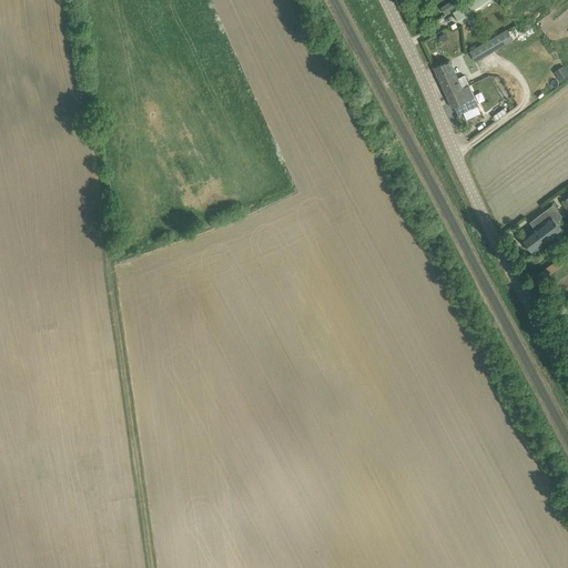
[(452,0),(440,8),(444,13),(456,6),(452,0)]
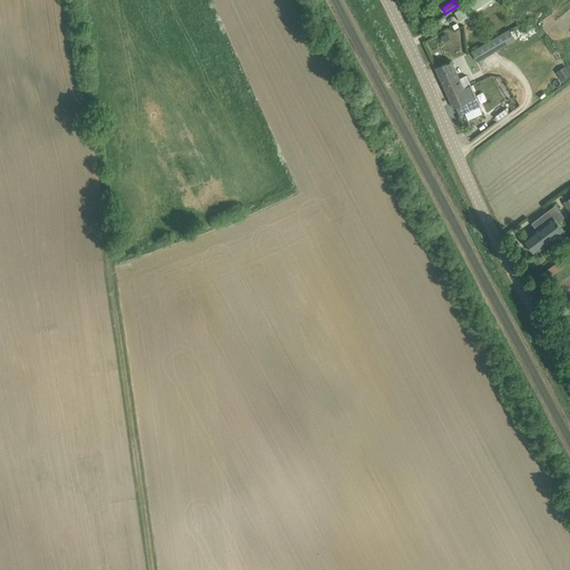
[(472,0),(454,13),(461,22),(493,1),(492,0),(472,0)]
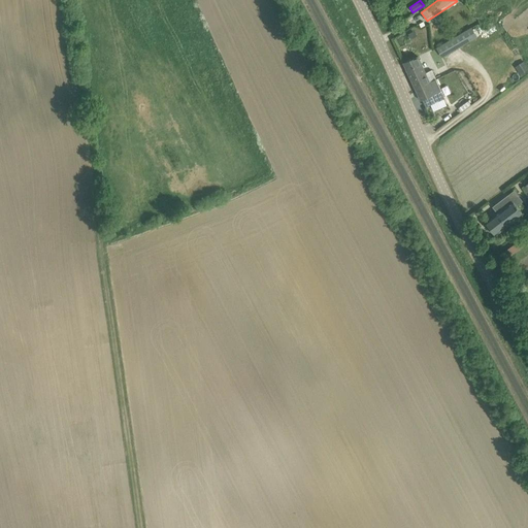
[(456,37),(451,40),(455,46),(460,43),(459,40),(467,35),(468,38),(474,35),(475,37),(484,33),(477,24),(470,28),(456,37)]
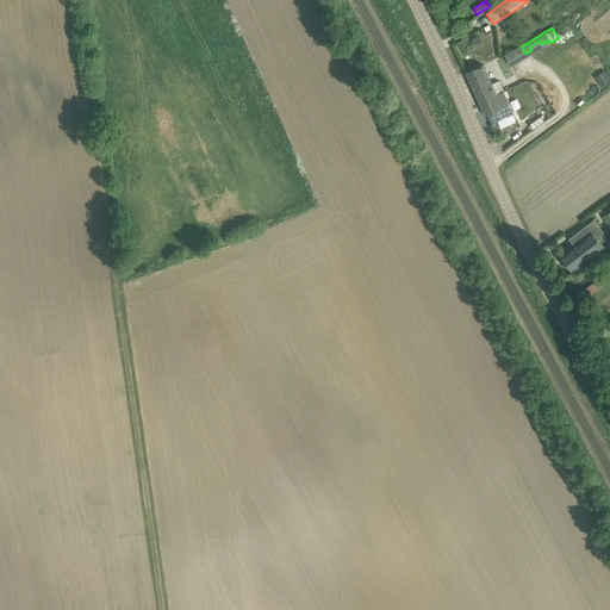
[(511,51),(505,55),(510,63),(516,60),(511,51)]
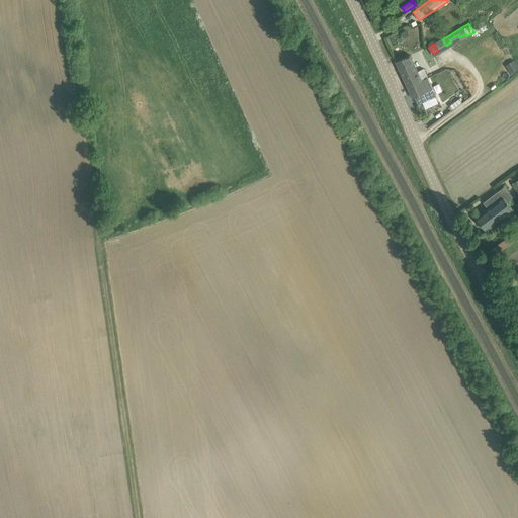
[(411,55),(397,62),(413,98),(415,97),(418,104),(437,96),(424,69),(419,71),(411,55)]
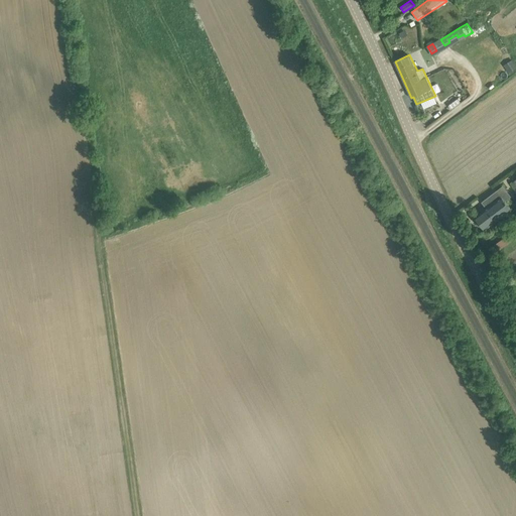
[(515,65),(512,59),(503,66),(509,73),(515,68),(515,65)]
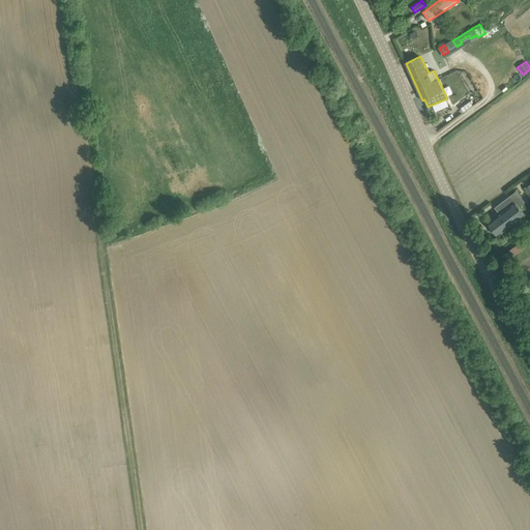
[(500,213),(488,223),(497,236),(505,230),(525,214),(516,202),(510,196),(496,207),(500,213)]
